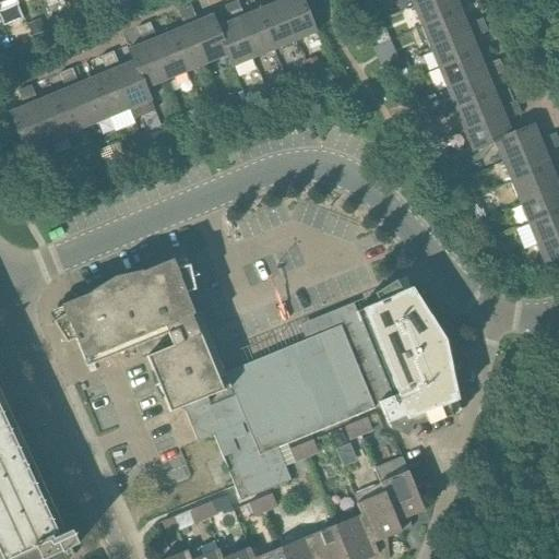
[(19,4),(16,0),(0,0),(0,16),(1,21),(6,19),(2,11),(19,4)]
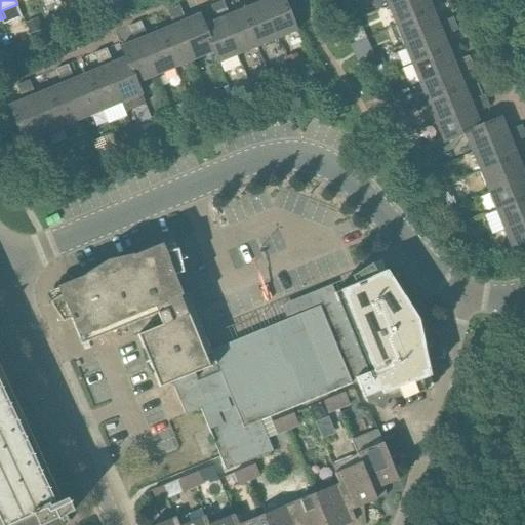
[(284,0),(253,0),(256,4),(261,2),(277,39),(297,31),(284,0)]
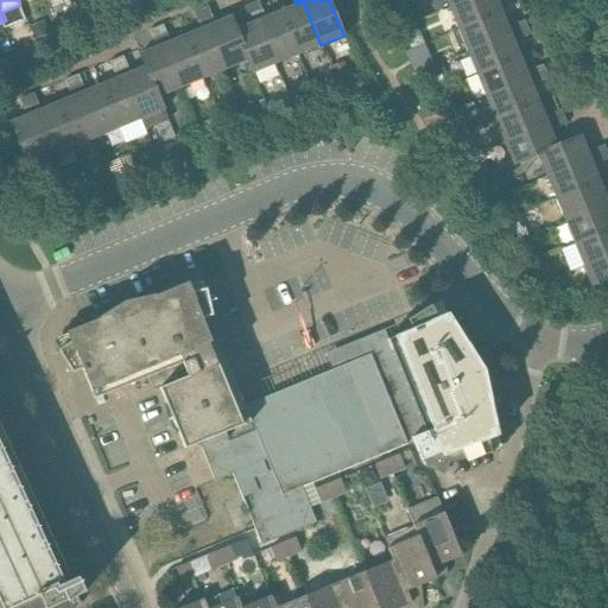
[(467,0),(449,7),(458,30),(502,12),(496,0),(467,0)]
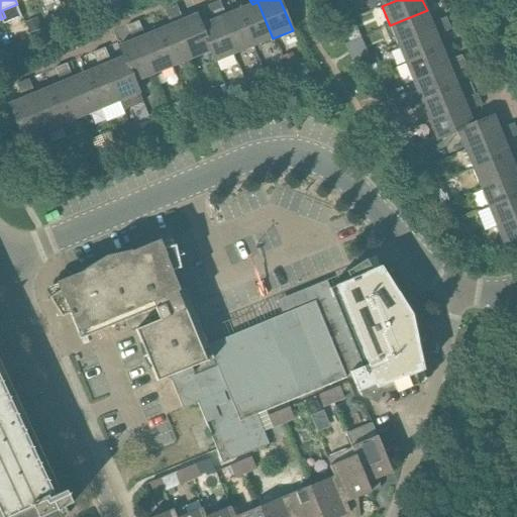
[(211,13),(223,8),(220,1),(208,6),(211,13)]
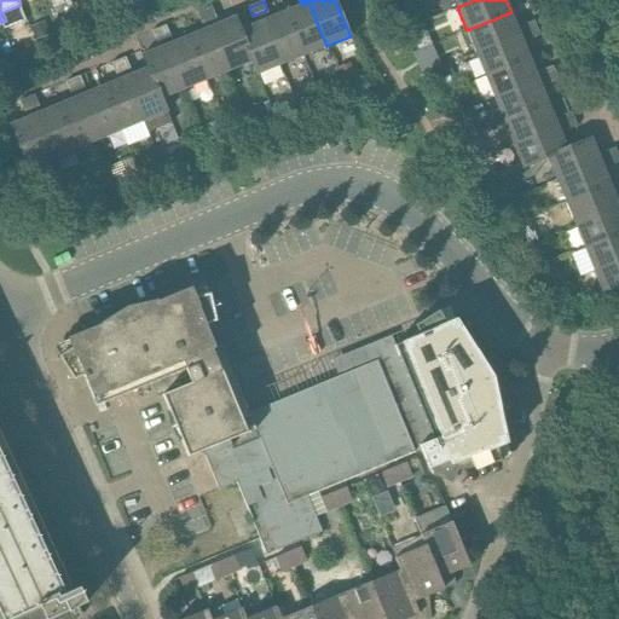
[(305,56),(327,46),(308,3),(302,5),(287,11),(305,56)]
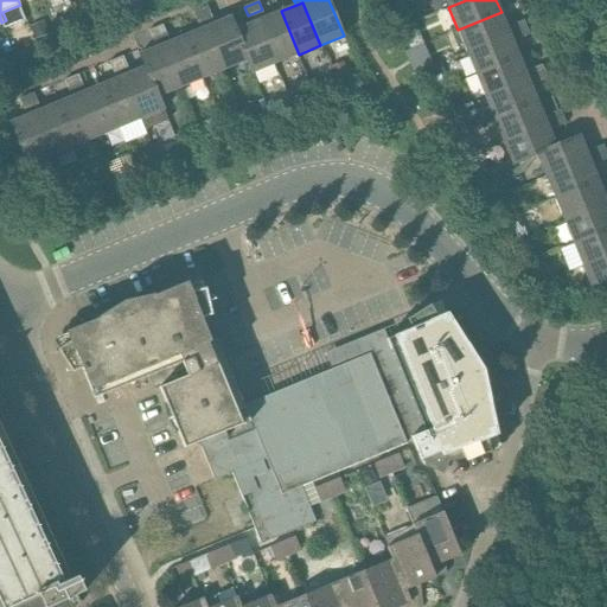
[(198,20),(211,14),(209,6),(195,12),(198,20)]
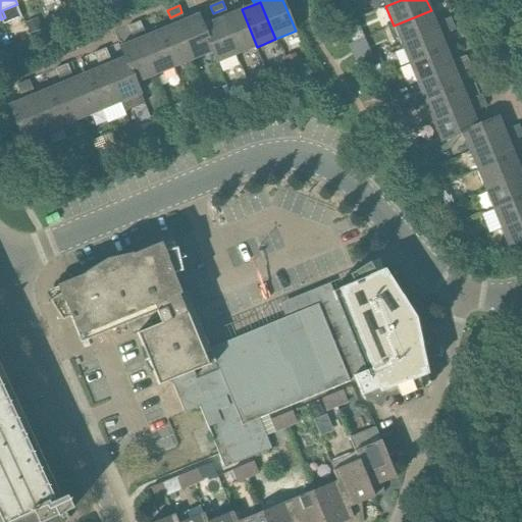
[(242,9),(228,15),(225,8),(213,13),(216,20),(222,17),(238,55),(257,47),(242,9)]
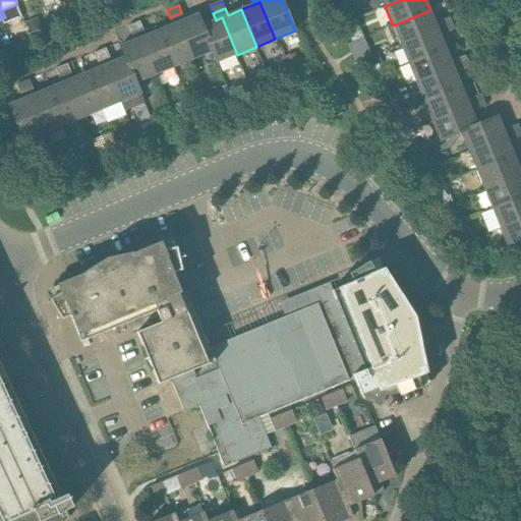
[(438,30),(436,23),(430,10),(393,25),(401,45),(438,30)]
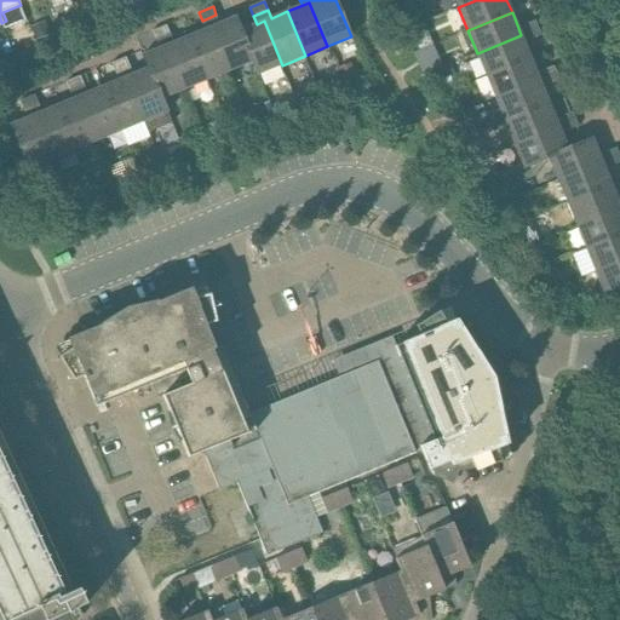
[(236,17),(219,24),(216,15),(202,21),(205,29),(212,27),(230,72),(253,62),(241,30),(236,17)]
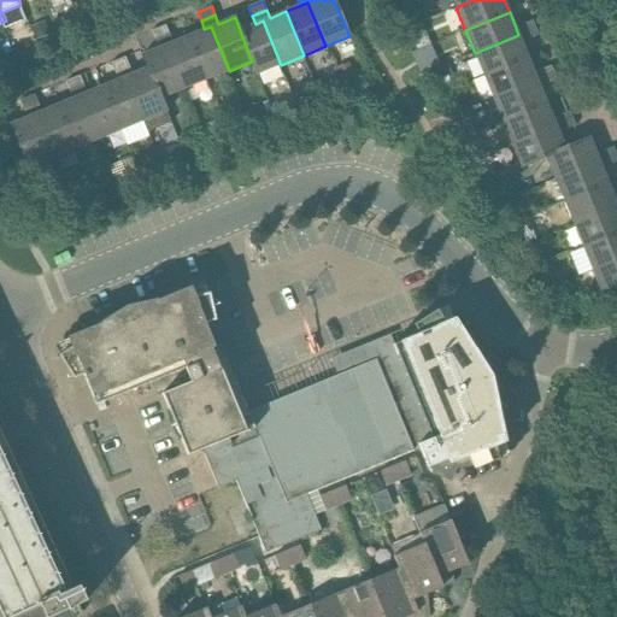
[(257,75),(281,65),(263,21),(256,24),(240,30),(252,62),(257,75)]
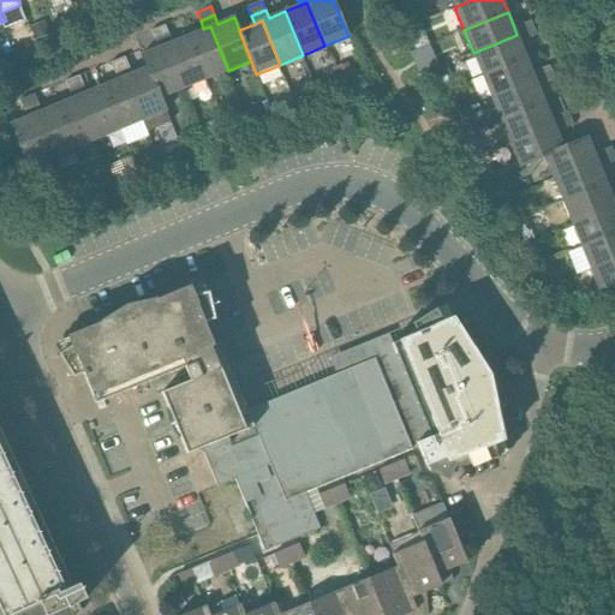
[(537,35),(533,28),(531,21),(523,24),(525,31),(529,39),(537,35)]
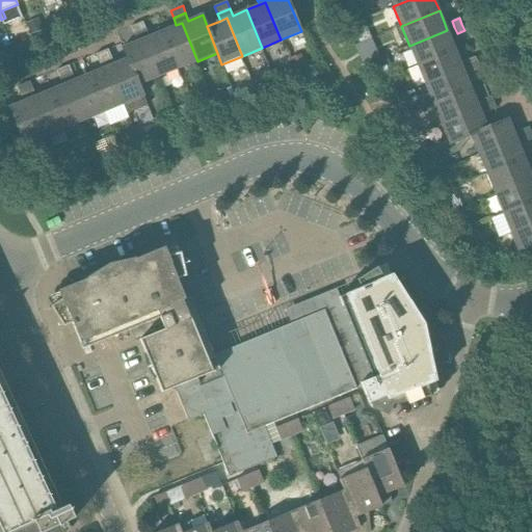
[(38,19),(27,24),(32,34),(44,29),(38,19)]
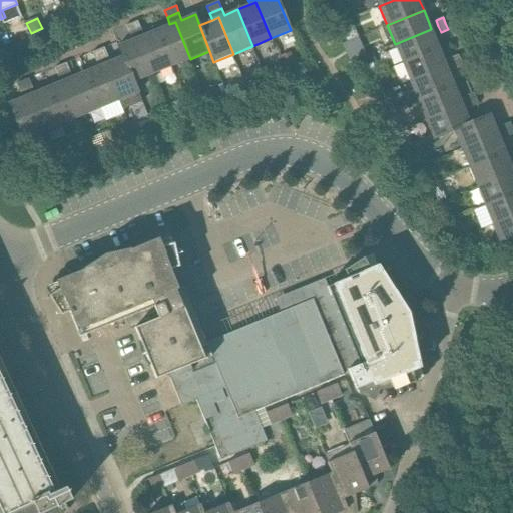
[(441,32),(438,26),(436,20),(429,23),(431,29),(395,44),(403,63),(439,48),(434,35),(441,32)]
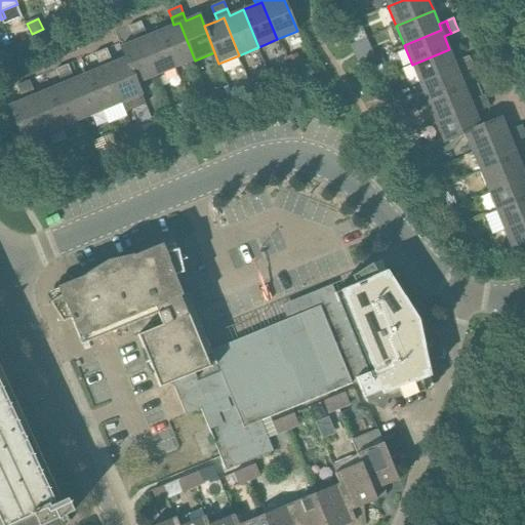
[(132,34),(145,29),(142,22),(129,27),(132,34)]
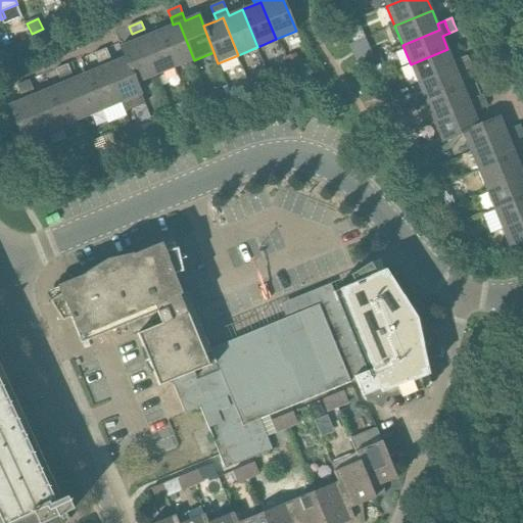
[(176,67),(194,60),(179,22),(173,25),(159,31),(176,67)]
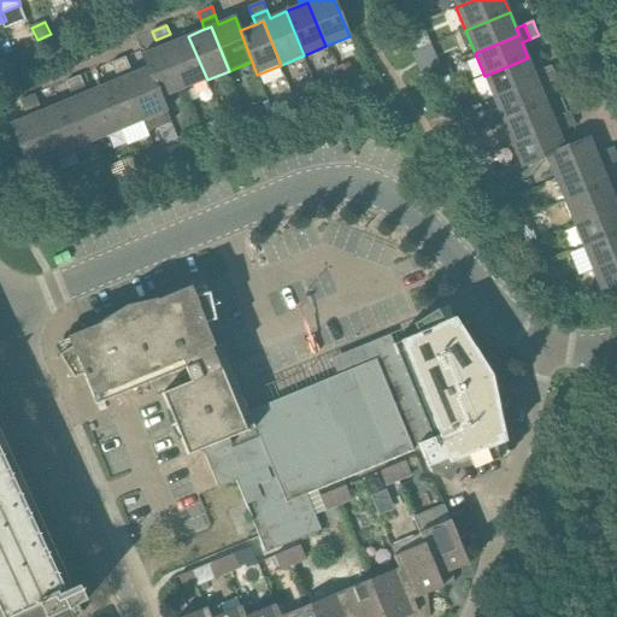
[(188,36),(174,42),(170,34),(156,40),(159,48),(166,45),(184,89),(207,80),(188,36)]
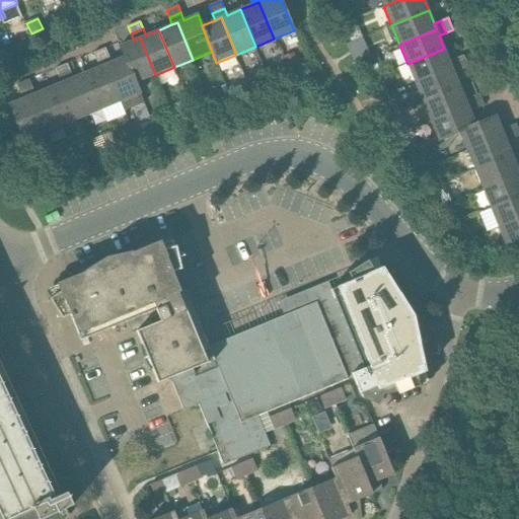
[(136,83),(155,75),(140,38),(134,41),(120,47),(125,57),(136,83)]
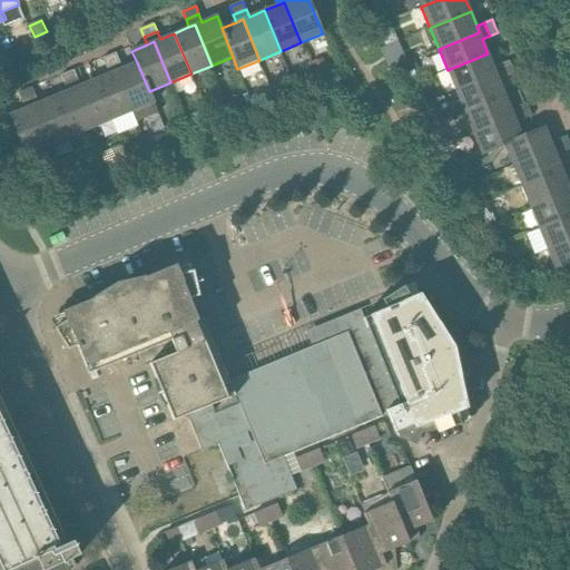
[(106,66),(119,60),(116,52),(102,58),(106,66)]
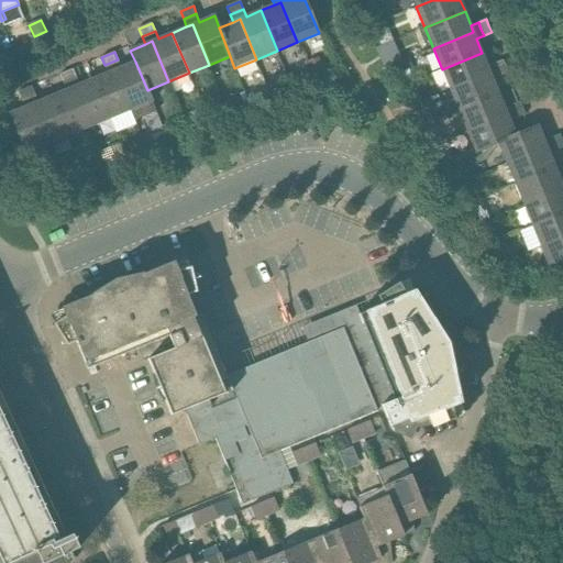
[(490,73),(487,66),(482,53),(442,69),(450,90),(490,73)]
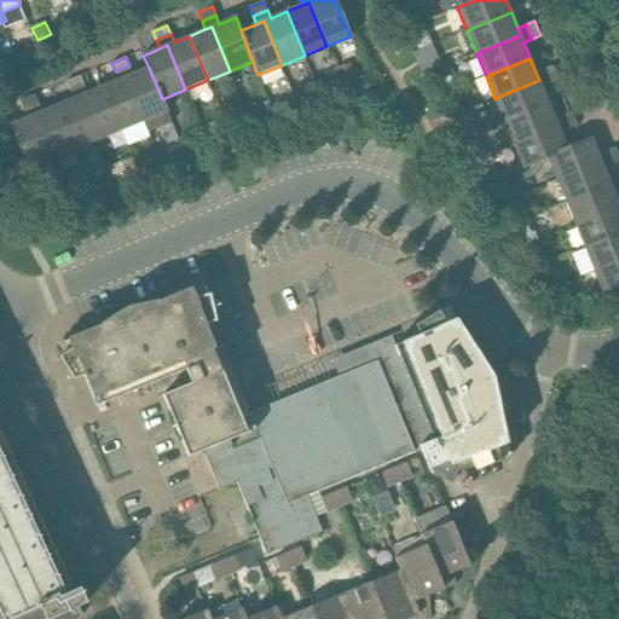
[(350,64),(339,69),(342,77),(353,73),(350,64)]
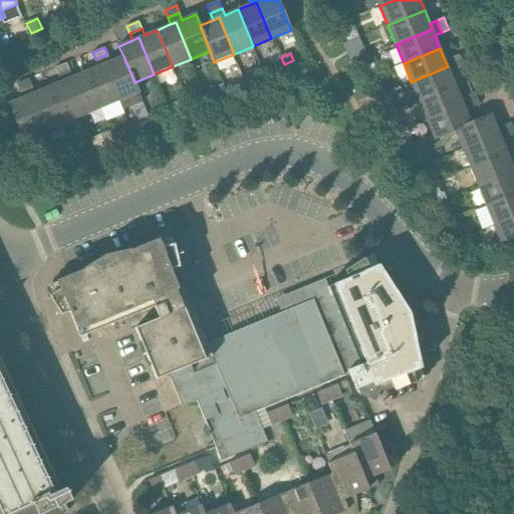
[(123,56),(110,61),(107,54),(95,59),(98,66),(104,64),(119,101),(140,93),(135,82),(123,56)]
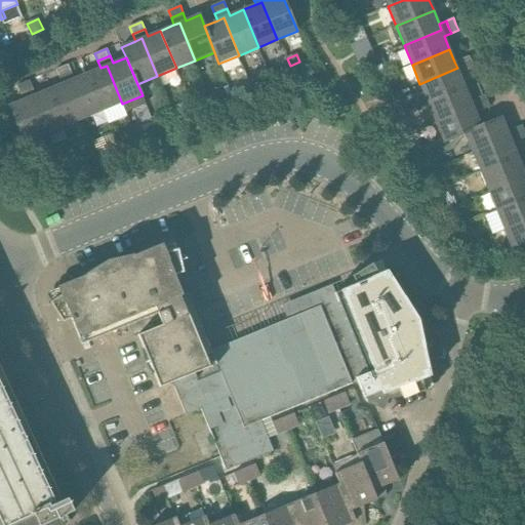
[(475,69),(472,62),(470,55),(462,58),(465,65),(467,71),(475,69)]
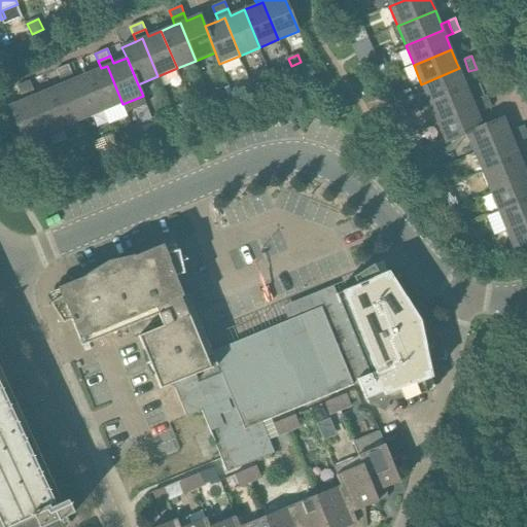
[(468,71),(466,65),(464,59),(456,62),(459,68),(421,84),(429,103),(467,88),(461,74),(468,71)]
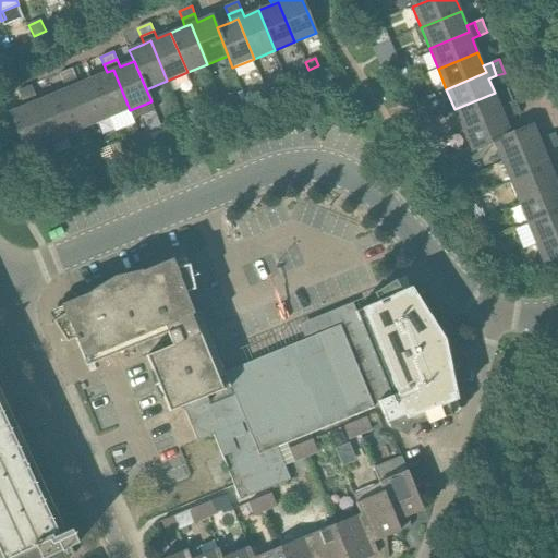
[(62,82),(75,76),(73,69),(59,74),(62,82)]
